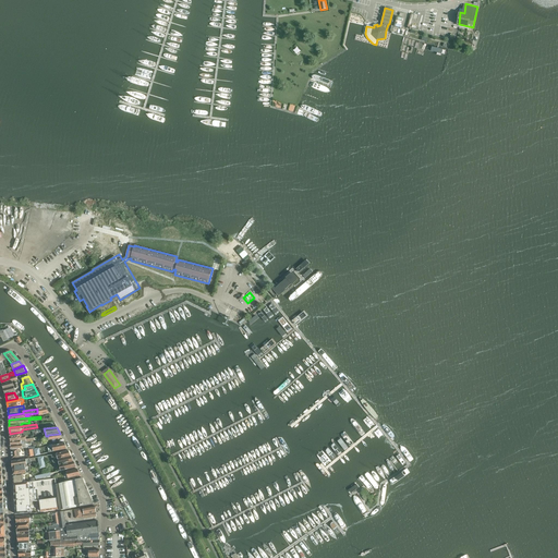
[(22,432),(10,434),(10,441),(23,440),(26,439),(26,436),(22,436),(22,432)]
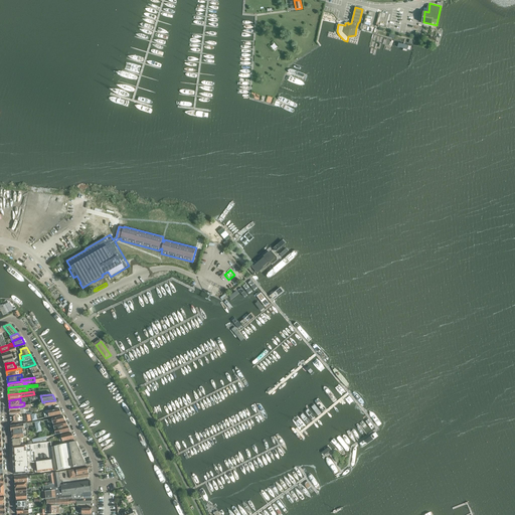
[(18,414),(10,415),(11,423),(18,422),(18,414)]
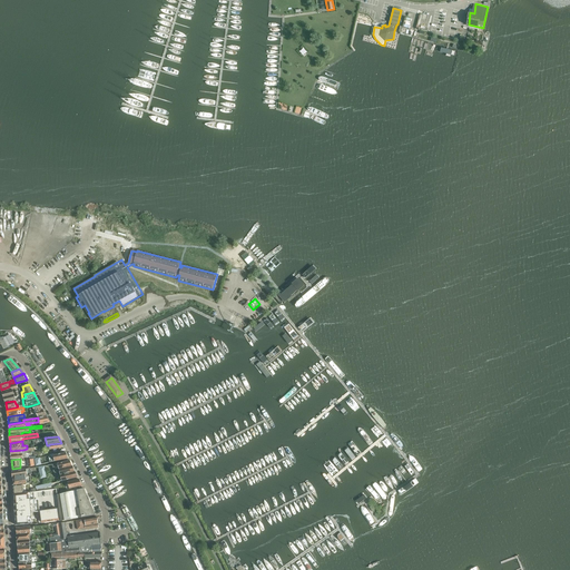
[(58,470),(74,467),(70,461),(52,464),(55,472),(59,471),(58,470)]
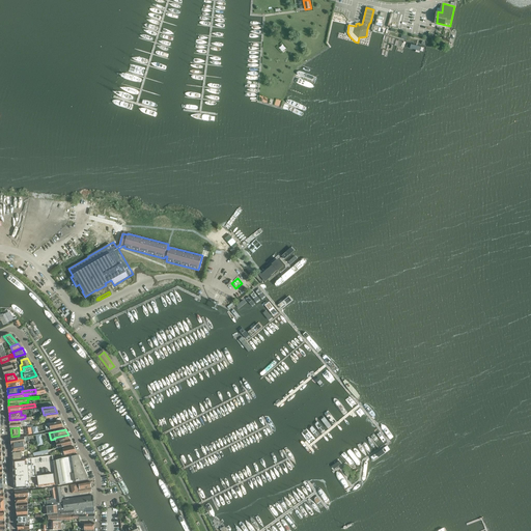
[(54,438),(55,439),(56,443),(71,440),(68,435),(54,438)]
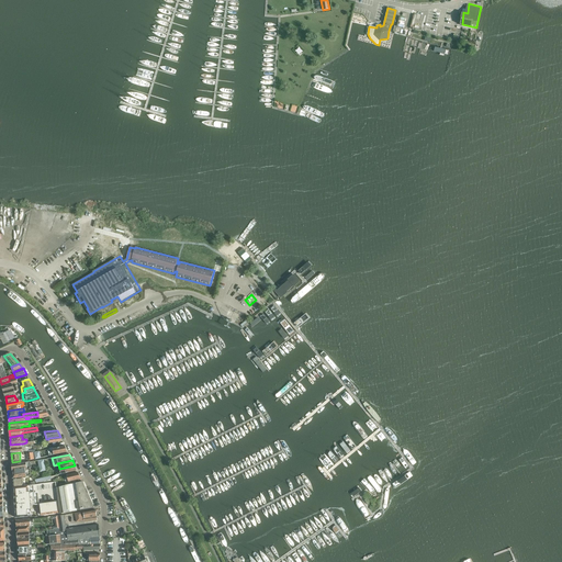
[(12,464),(12,471),(31,468),(32,468),(31,462),(12,464)]
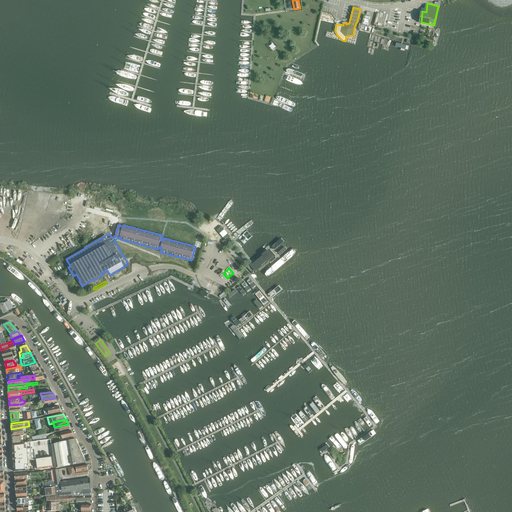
[(68,424),(54,427),(55,432),(71,429),(68,424)]
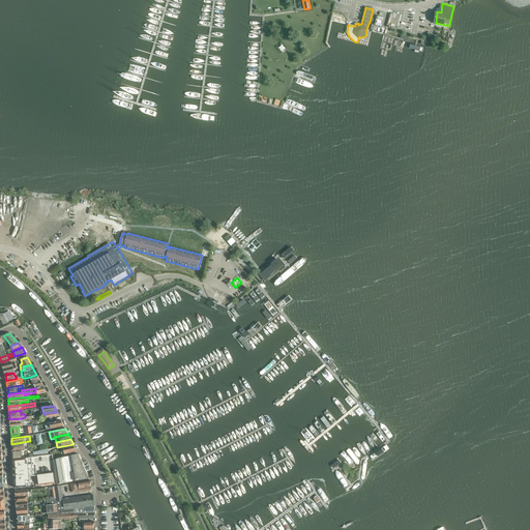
[(12,451),(22,450),(22,449),(30,448),(29,441),(11,444),(12,451)]
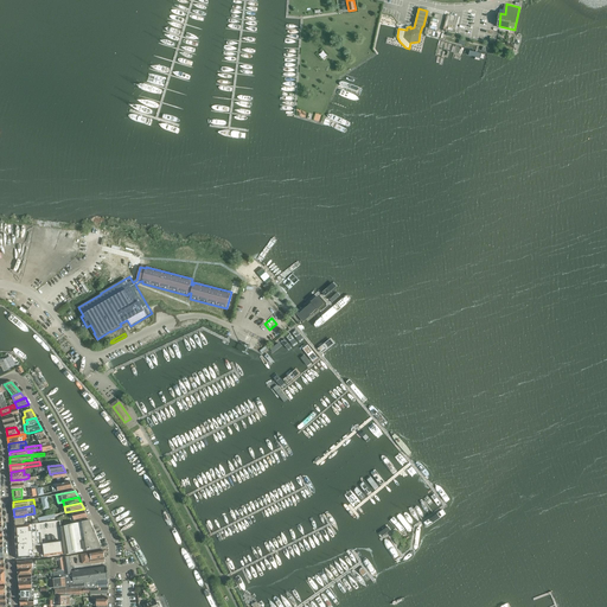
[(75,524),(90,521),(84,510),(84,511),(72,513),(75,521),(75,524)]
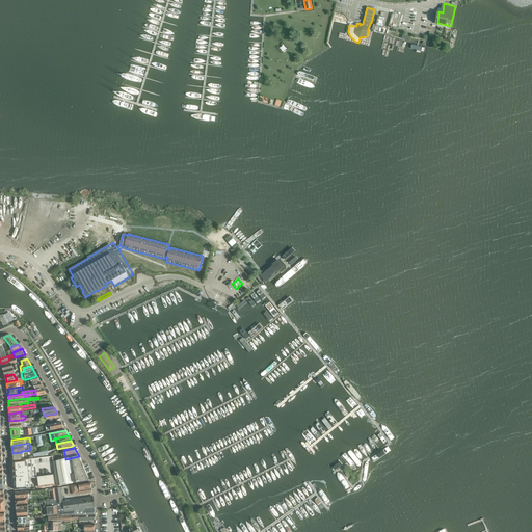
[(22,452),(12,453),(14,461),(22,460),(23,460),(22,452)]
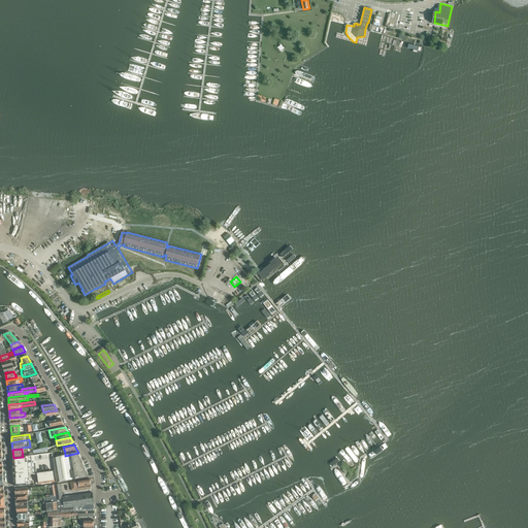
[(53,459),(54,467),(81,461),(78,453),(65,456),(56,458),(54,458),(53,459)]
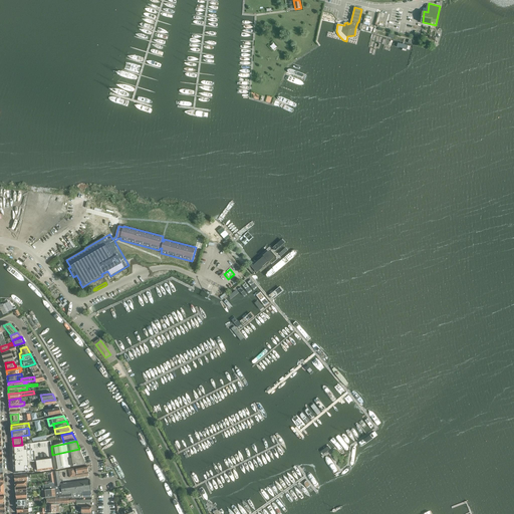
[(13,446),(12,446),(14,474),(38,472),(38,471),(53,469),(52,458),(47,459),(46,453),(44,454),(45,459),(43,459),(42,454),(40,454),(41,460),(36,461),(35,454),(31,454),(31,444),(29,444),(22,445),(21,445),(13,446)]
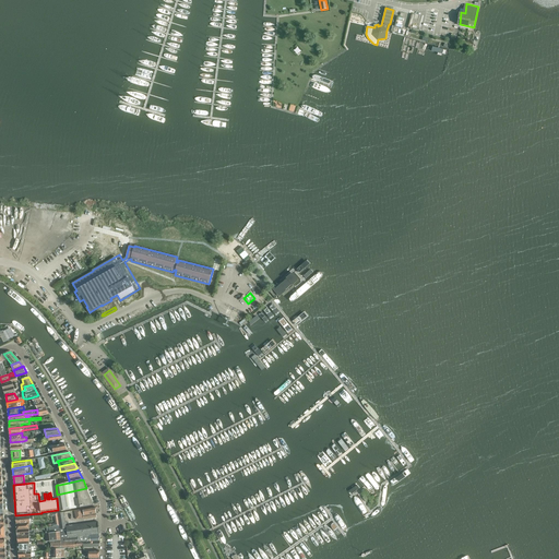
[(57,495),(60,511),(61,511),(94,506),(86,488),(57,495)]
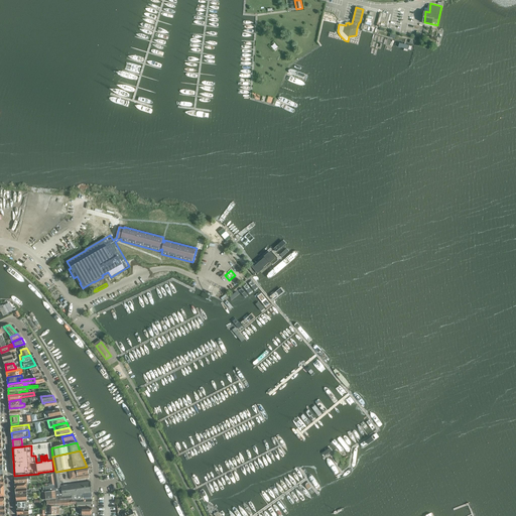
[(71,480),(74,480),(79,479),(79,477),(78,475),(81,475),(89,474),(88,468),(69,472),(71,480)]
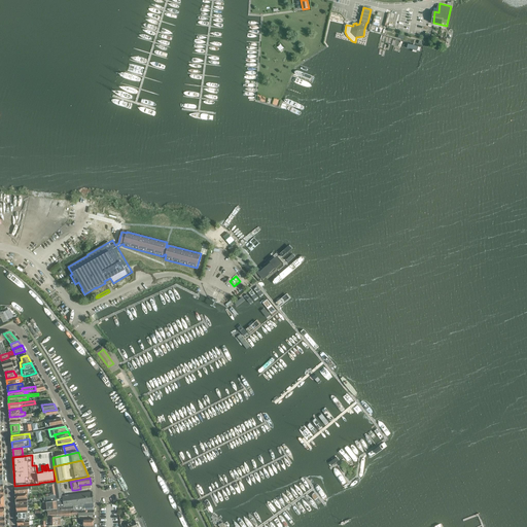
[(94,502),(93,491),(72,494),(74,511),(58,513),(59,518),(73,517),(73,516),(77,516),(76,511),(78,511),(83,510),(83,508),(92,507),(92,503),(94,502)]
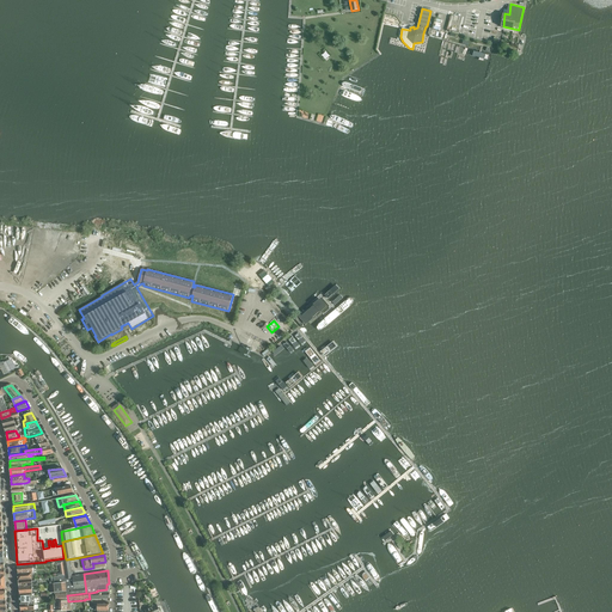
[(73,576),(65,577),(66,582),(66,591),(67,595),(86,593),(84,574),(73,575),(73,576)]
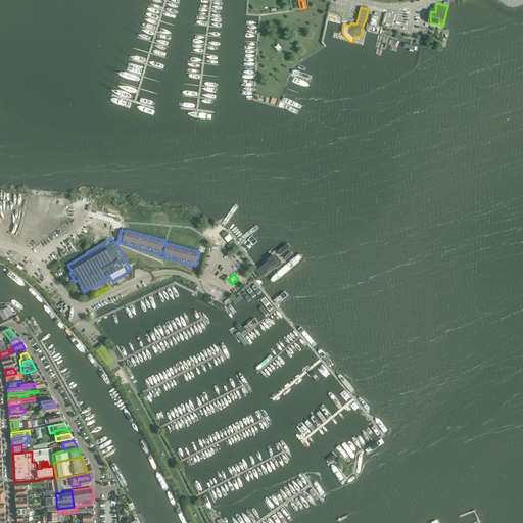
[(55,493),(55,492),(49,492),(46,493),(47,498),(43,500),(44,507),(46,507),(56,505),(56,497),(55,493)]
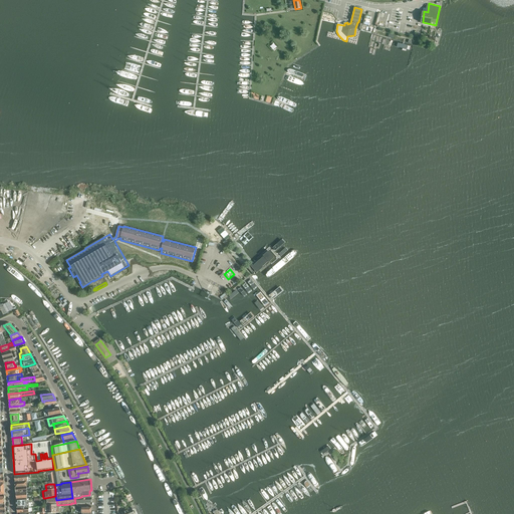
[(76,498),(76,503),(92,503),(92,498),(89,498),(89,495),(81,496),(81,497),(76,498)]
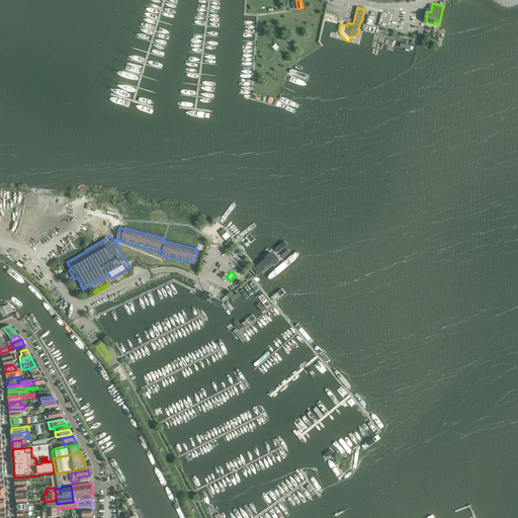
[(46,516),(46,517),(60,517),(60,509),(56,509),(56,500),(46,502),(46,504),(48,504),(48,508),(48,509),(48,510),(46,510),(46,511),(46,516)]
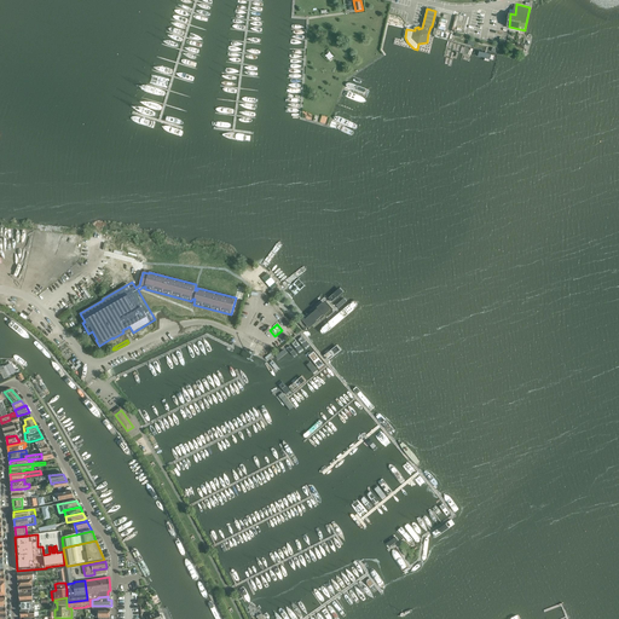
[(21,612),(34,612),(33,601),(21,602),(21,612)]
